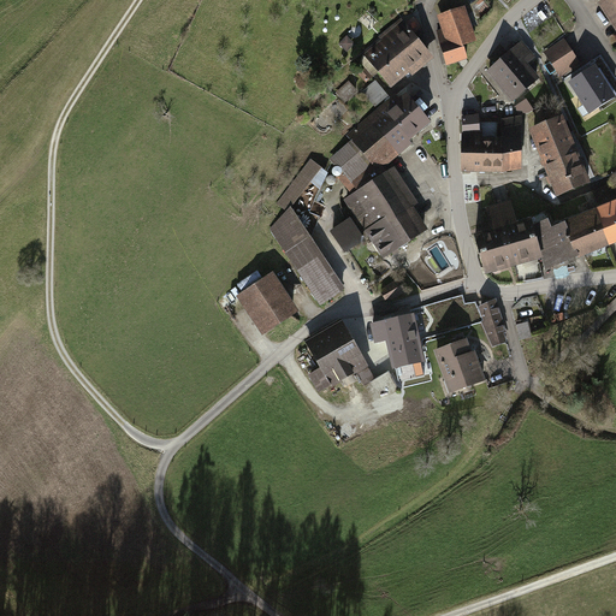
[(484,0),(480,0),(474,5),(481,13),(490,7),(484,0)]
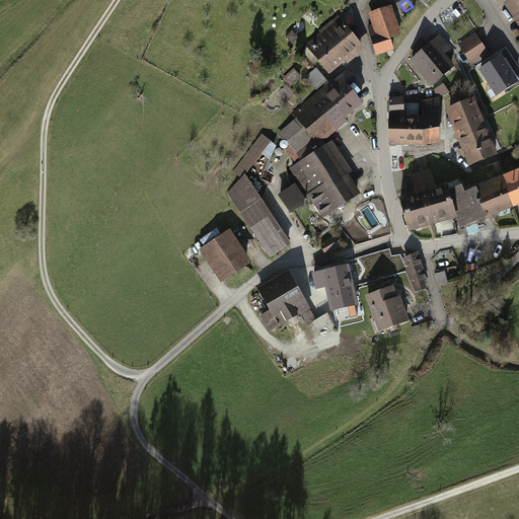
[(518,0),(509,0),(505,3),(518,24),(518,0)]
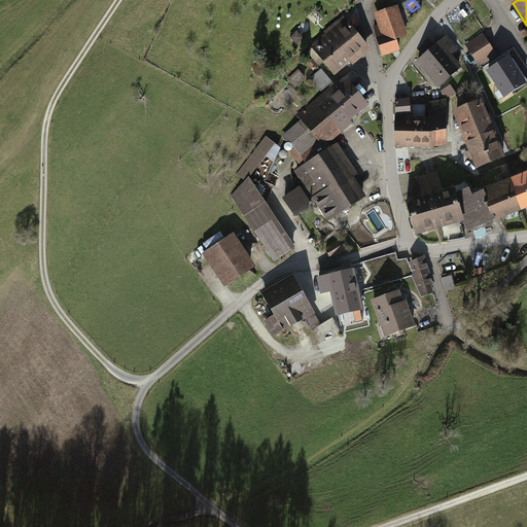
[(400,50),(396,38),(408,35),(398,5),(374,13),(378,25),(374,26),(384,56),(400,50)]
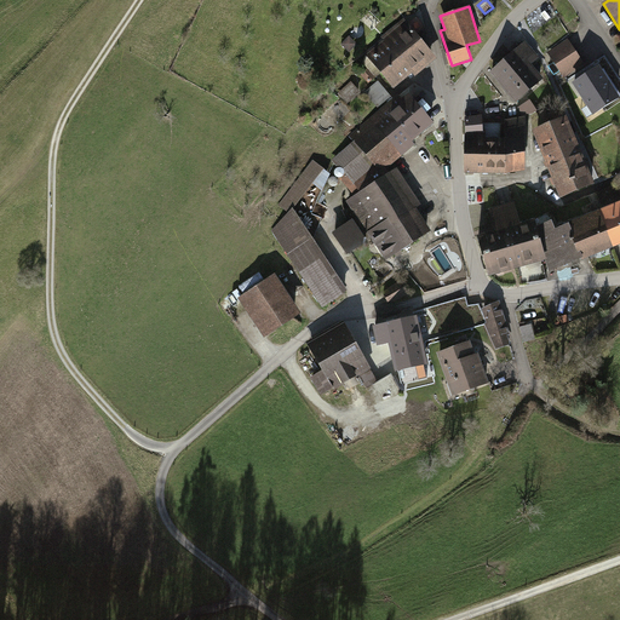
[(474,16),(477,30),(484,29),(481,13),(474,16)]
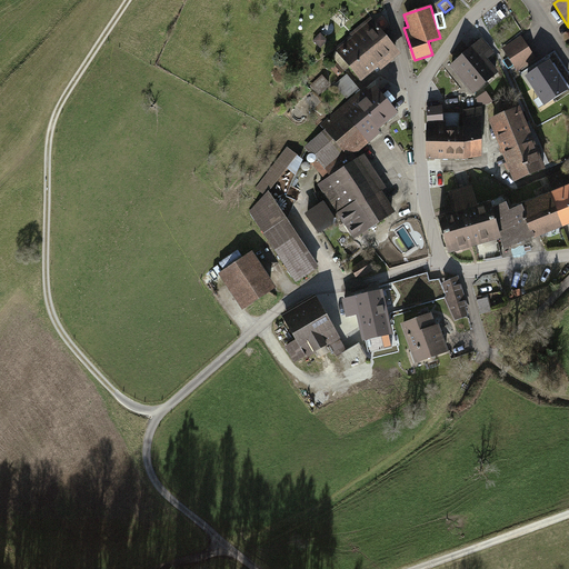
[(400,52),(373,19),(336,49),(362,82),(400,52)]
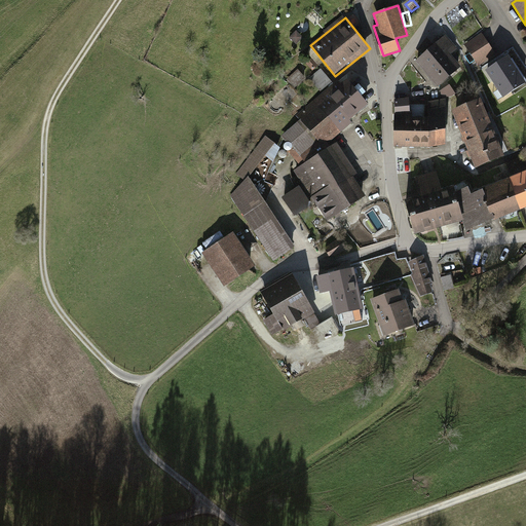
[(496,54),(483,34),(465,45),(479,67),(496,54)]
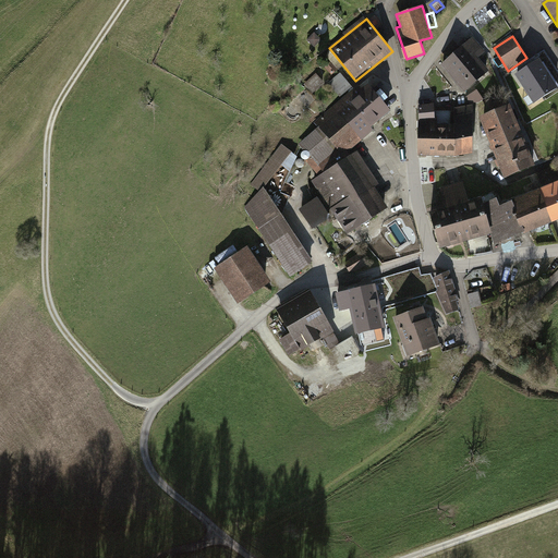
[(472,38),(440,65),(464,94),(490,71),(478,58),(484,52),(472,38)]
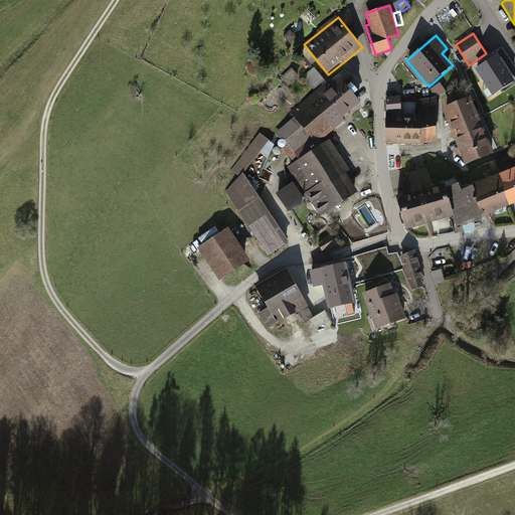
[(514,75),(500,53),(475,70),(492,98),(514,82),(514,75)]
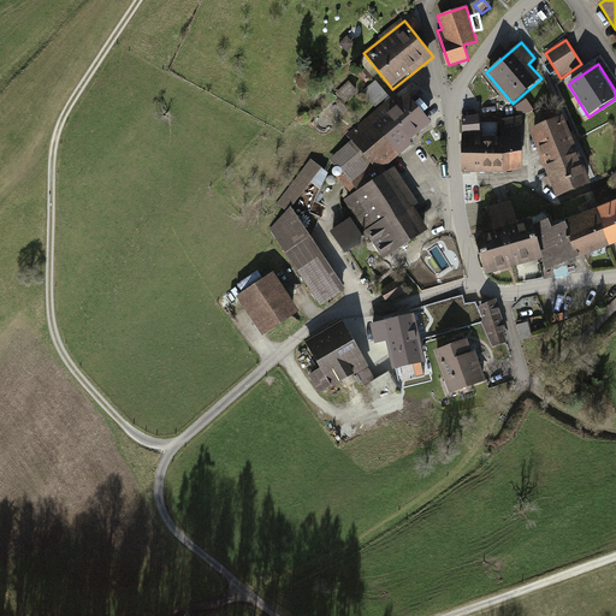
[(401,155),(414,144),(412,141),(432,123),(407,94),(401,99),(397,94),(368,118),(401,155)]
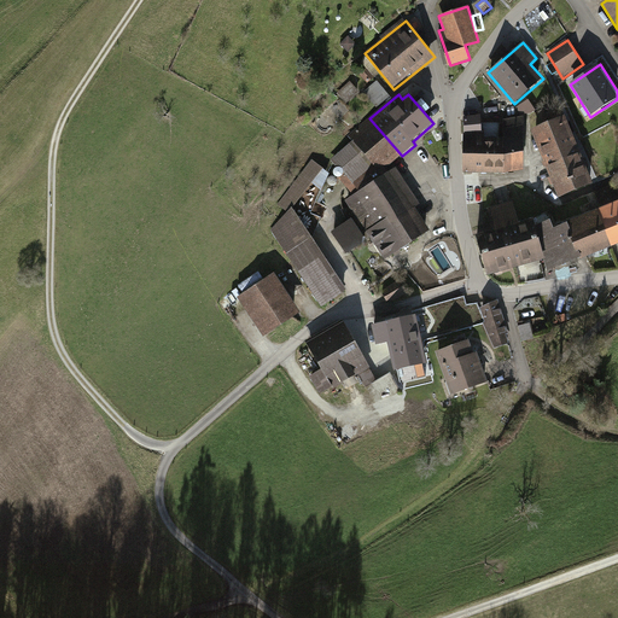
[(464,167),(464,174),(505,174),(523,170),(524,116),(501,121),(464,118),(464,167)]
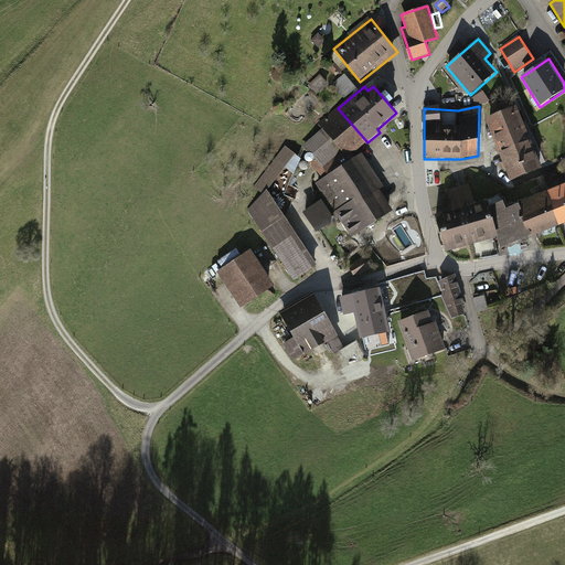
[(368,142),(338,108),(320,124),(322,127),(348,157),(351,153),(353,155),(368,142)]
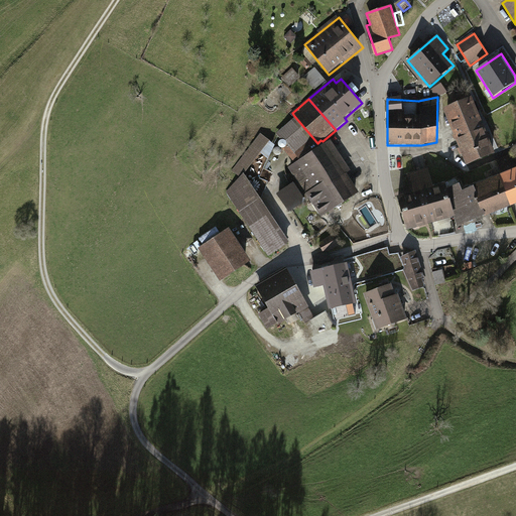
[(472,99),(444,110),(468,166),(495,154),(472,99)]
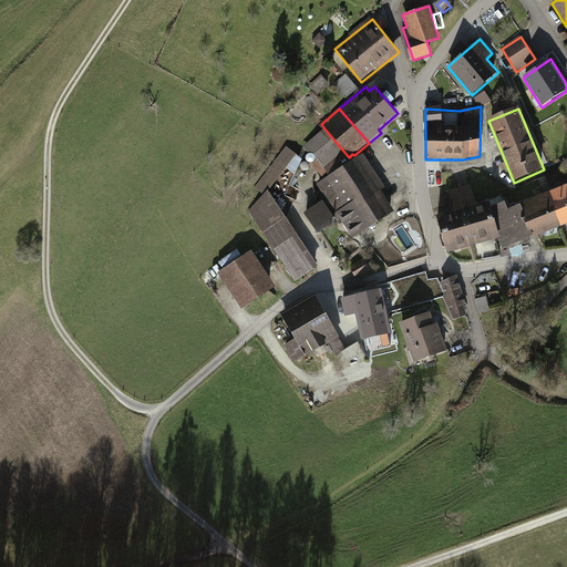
[(349,157),(323,127),(305,145),(330,176),(358,158),(354,155),(352,154),(349,157)]
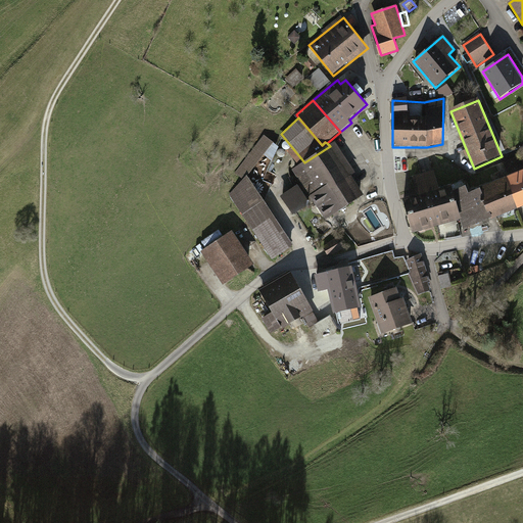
[(247,175),(274,142),(265,135),(234,173),(243,180),(247,175)]
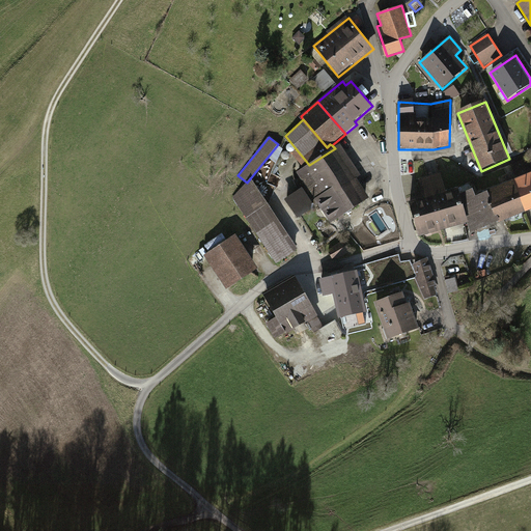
[(309,165),(297,173),(305,186),(317,204),(330,223),(369,197),(357,178),(362,175),(341,144),(335,148),(309,165)]
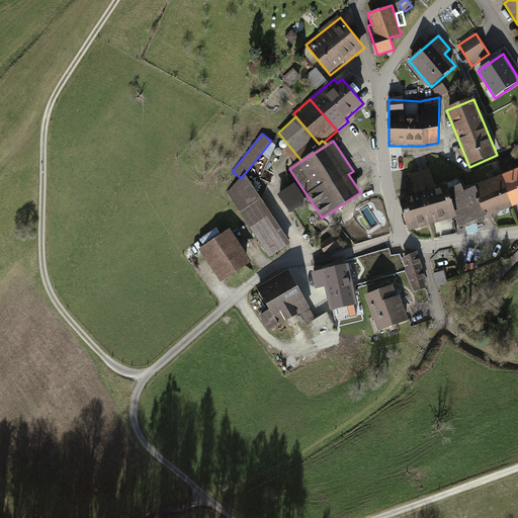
[(517,204),(517,167),(513,155),(499,161),(504,174),(475,186),(475,188),(487,218),(517,204)]
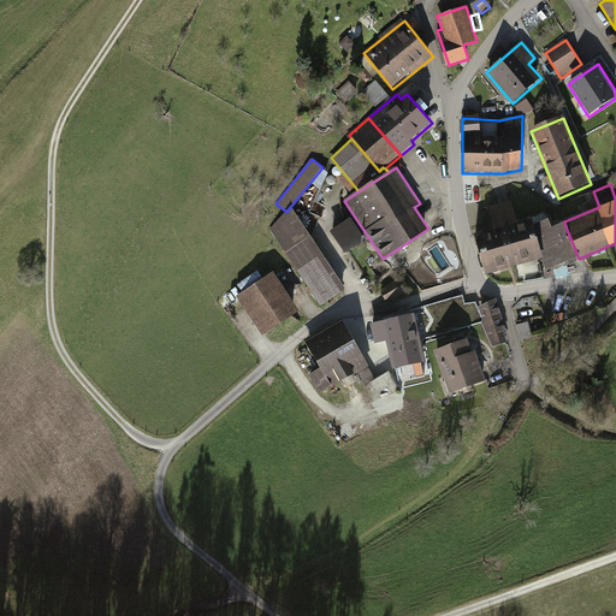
[(485,276),(543,260),(533,226),(531,218),(516,223),(511,202),(486,208),(492,231),(474,236),(485,276)]
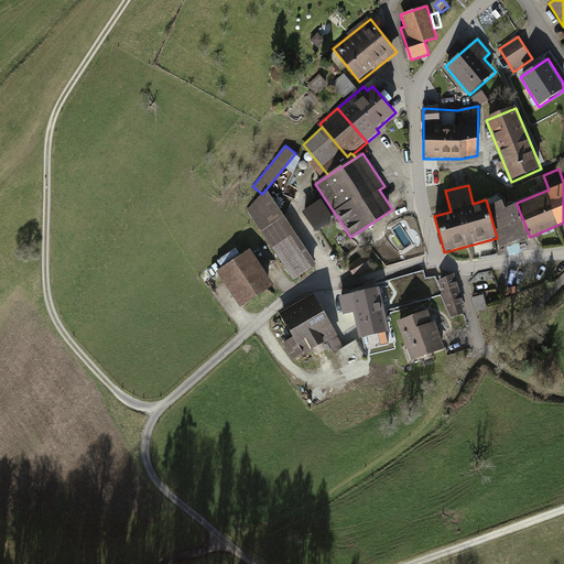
[(247,210),(294,282),(317,266),(267,188),(262,194),(247,210)]
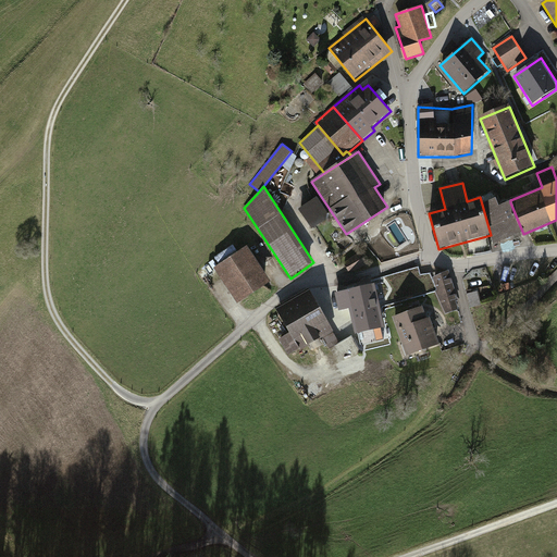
[(312,229),(333,214),(320,195),(299,209),(312,229)]
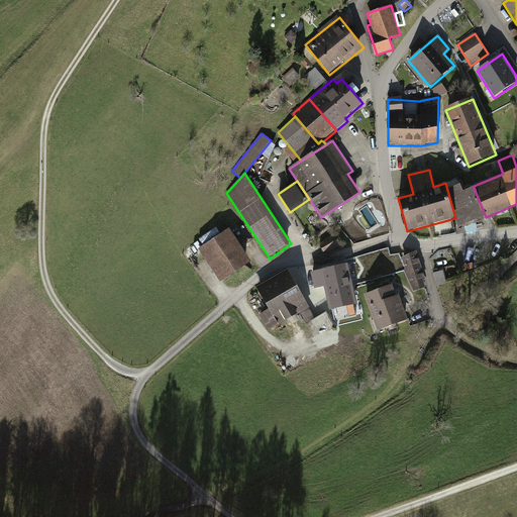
[(460,184),(447,190),(455,218),(458,227),(486,217),(474,188),(463,192),(460,184)]
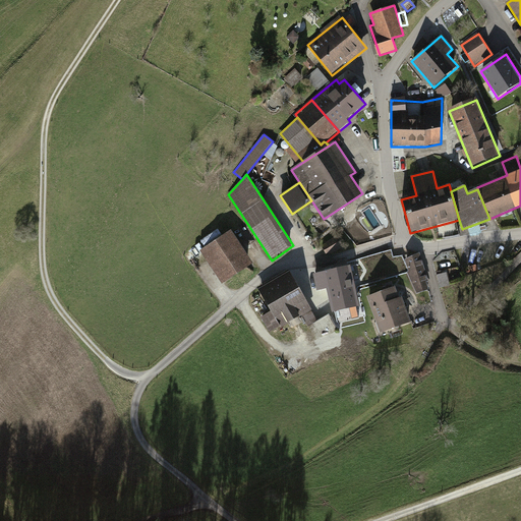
[(203,254),(225,287),(255,267),(233,234),(203,254)]
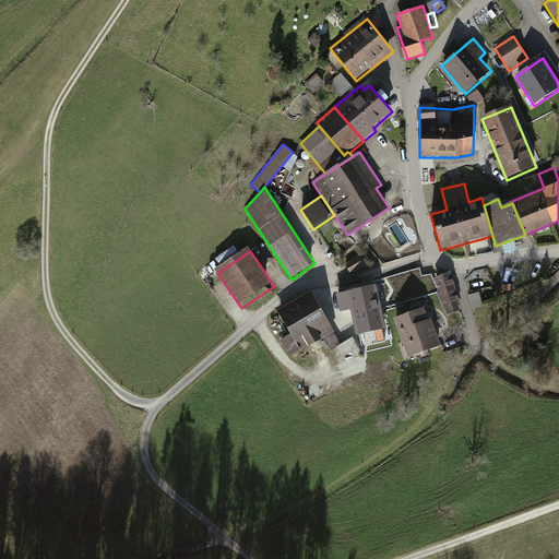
[(450,275),(436,280),(448,314),(459,311),(456,302),(459,302),(450,275)]
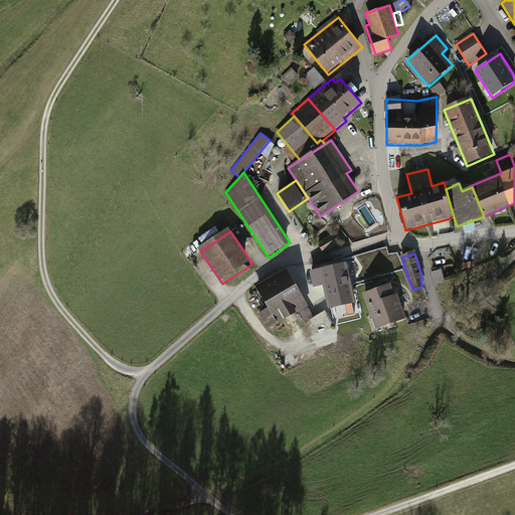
[(353,301),(345,265),(313,272),(316,286),(326,283),(331,306),(353,301)]
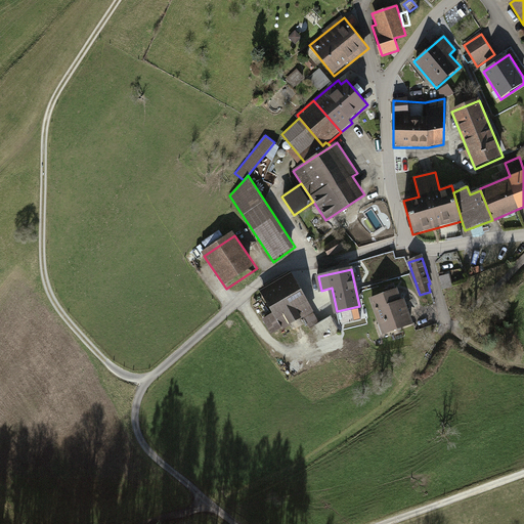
[(314,313),(292,273),(260,292),(272,313),(262,318),(272,337),(314,313)]
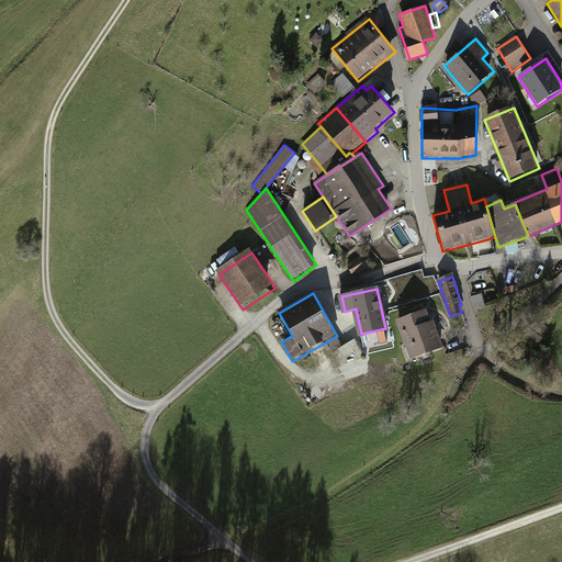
[(481,294),(472,296),(475,310),(484,307),(481,294)]
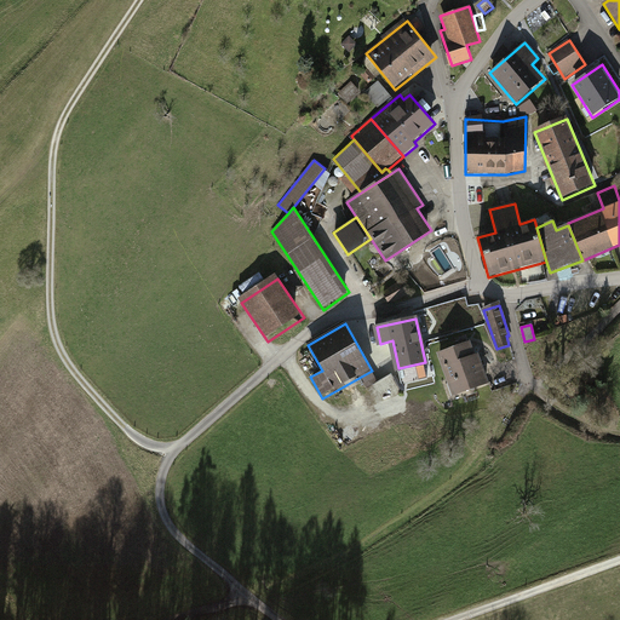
[(471,343),(438,354),(454,399),(491,385),(478,354),(476,354),(471,343)]
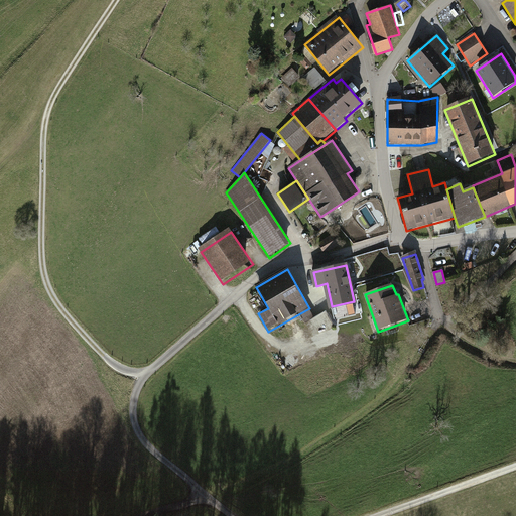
[(496,315),(492,310),(486,315),(490,320),(496,315)]
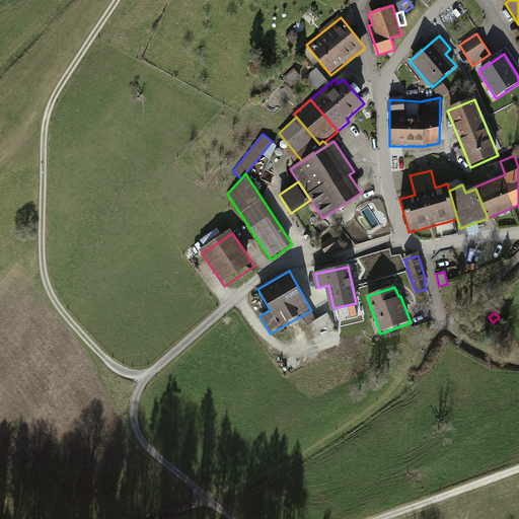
[(309,329),(315,342),(338,329),(331,318),(309,329)]
